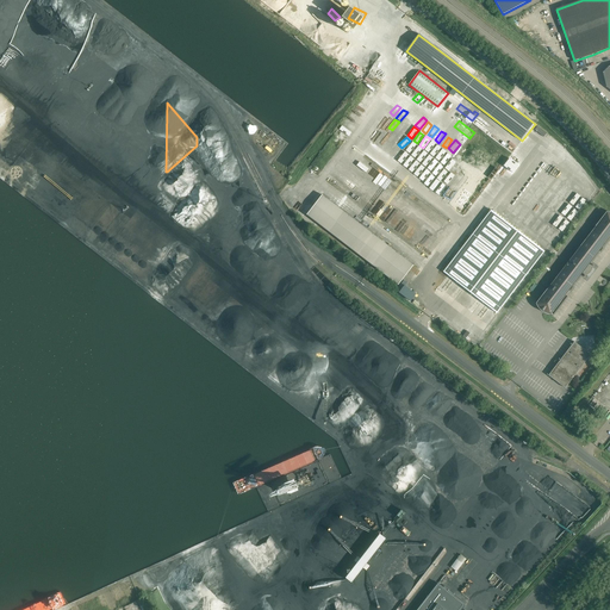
[(430,153),(437,144),(434,141),(427,149),(430,153)]
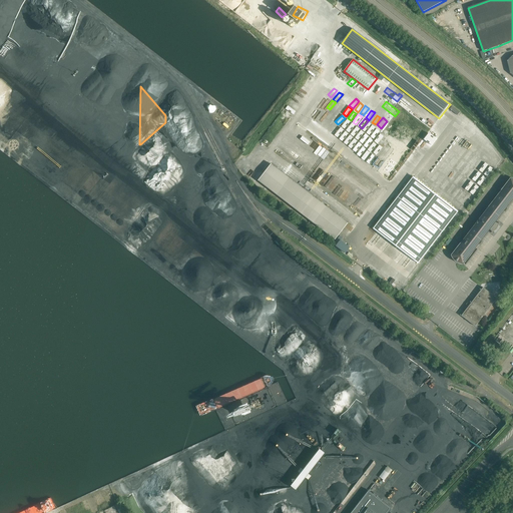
[(341,126),(350,133),(355,126),(346,119),(341,126)]
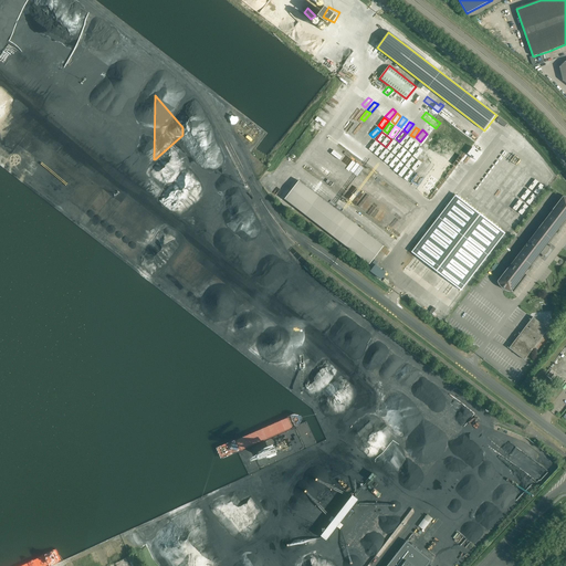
[(387,148),(391,152),(398,144),(394,140),(387,148)]
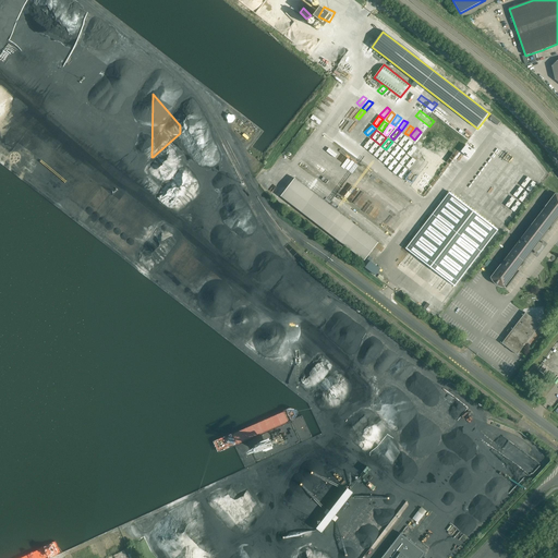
[(410,138),(403,146),(407,149),(413,142),(410,138)]
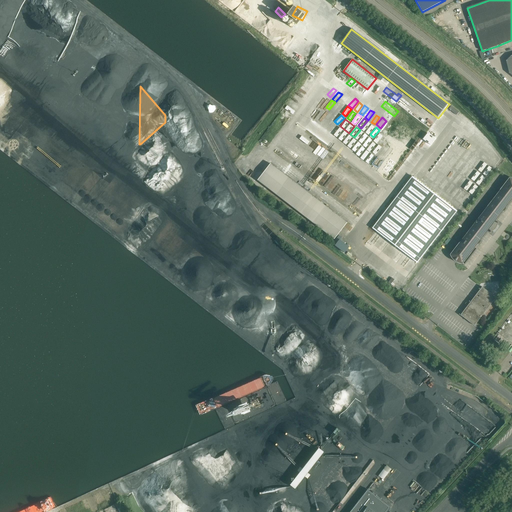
[(374,138),(379,141),(383,135),(379,132),(374,138)]
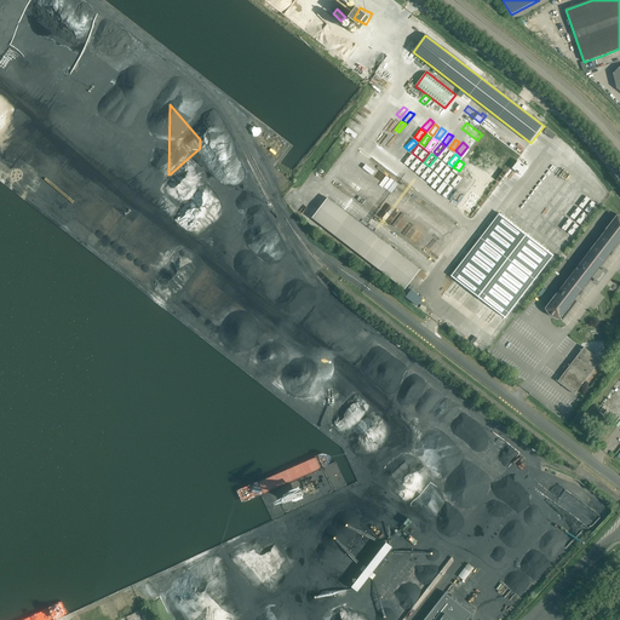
[(436,182),(451,167),(446,164),(438,170),(440,171),(432,178),(436,182)]
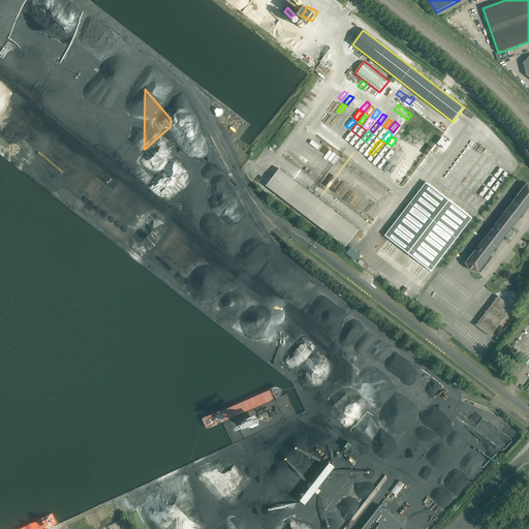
[(485,164),(487,162),(479,155),(477,158),(485,164)]
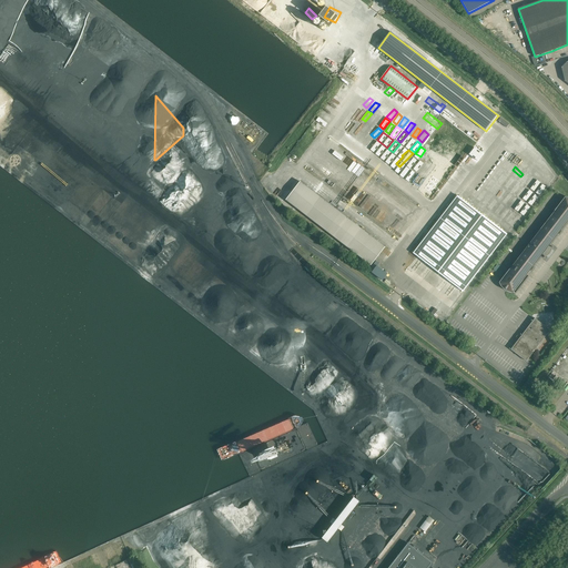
[(482,178),(478,180),(486,188),(488,184),(482,178)]
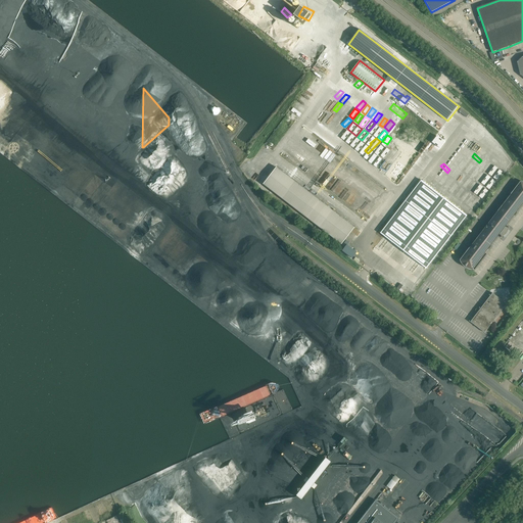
[(470,173),(473,170),(466,163),(463,167),(470,173)]
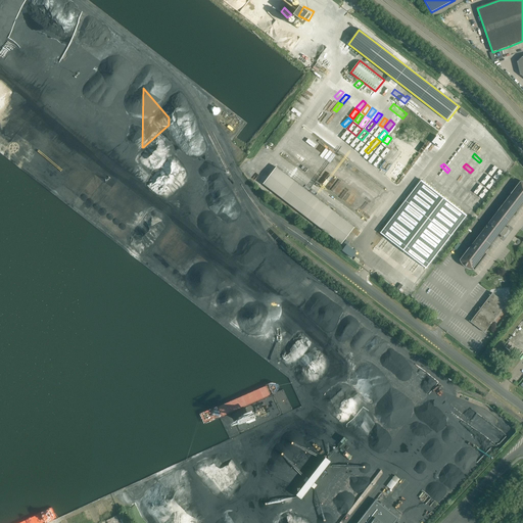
[(264,184),(342,244),(339,248),(351,257),(355,251),(346,244),(347,241),(345,240),(354,228),(277,168),(264,184)]
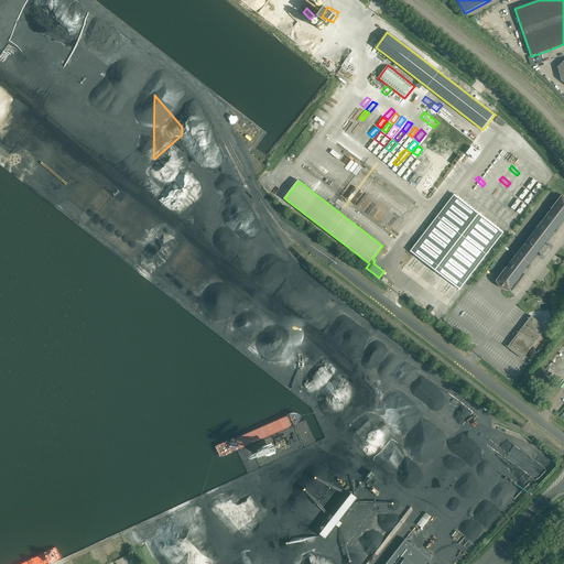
[(169,206),(174,201),(158,184),(151,190),(169,206)]
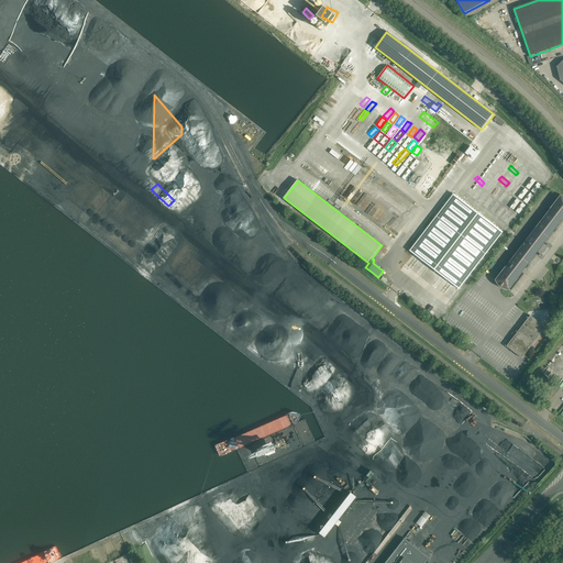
[(200,205),(206,206),(221,195),(223,187),(217,185),(218,188),(216,189),(214,189),(208,194),(207,197),(206,195),(208,192),(203,191),(201,194),(200,197),(197,199),(200,205)]
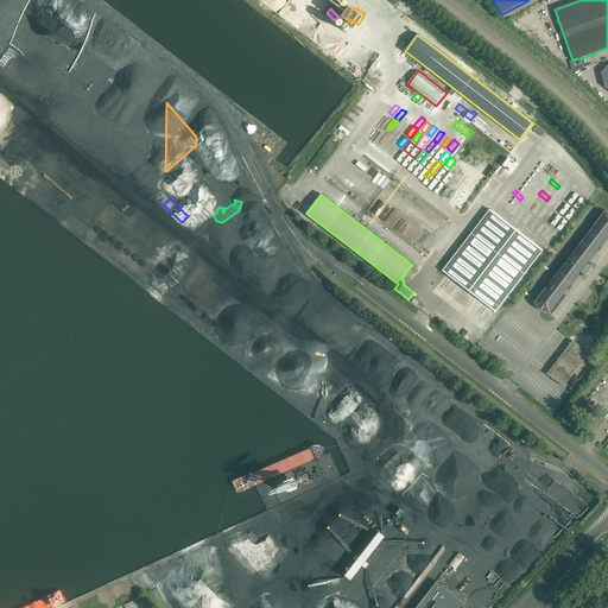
[(442,271),(495,312),(543,251),(489,209),(442,271)]
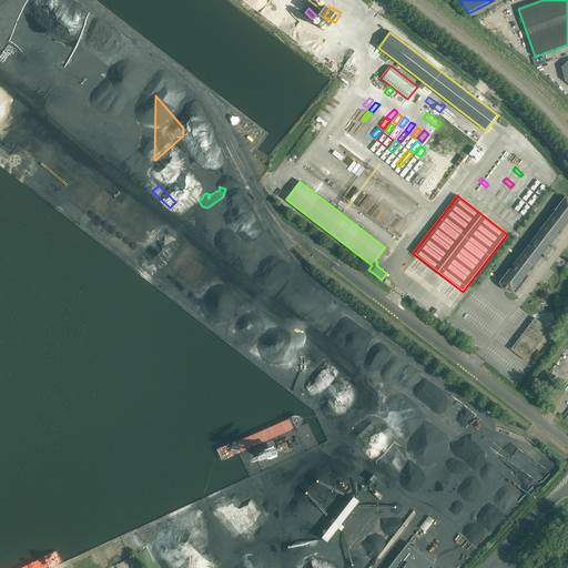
[(567,198),(565,198),(555,211),(509,270),(499,283),(500,284),(500,285),(501,286),(503,287),(504,288),(505,290),(506,291),(507,292),(508,292),(510,293),(511,293),(513,293),(523,280),(543,254),(544,255),(545,257),(546,257),(547,256),(548,256),(549,255),(549,254),(550,253),(551,252),(551,251),(551,250),(553,249),(553,247),(550,247),(549,246),(567,221),(567,198)]
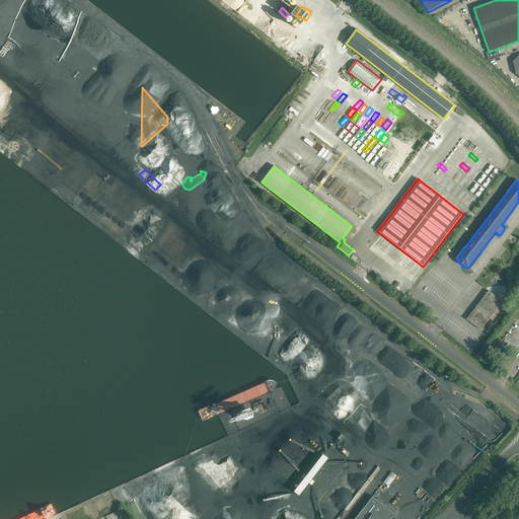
[(409,267),(411,269),(417,263),(415,261),(409,267)]
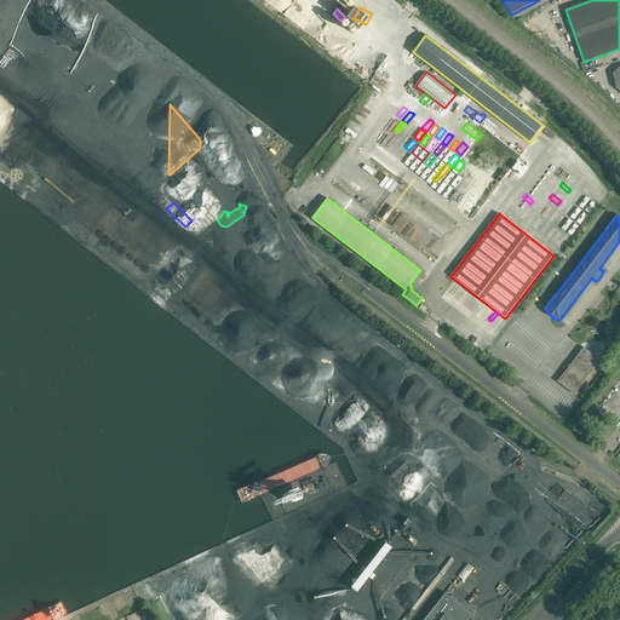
[(564,369),(566,372),(557,382),(574,395),(601,361),(584,348),(568,367),(567,367),(564,369)]
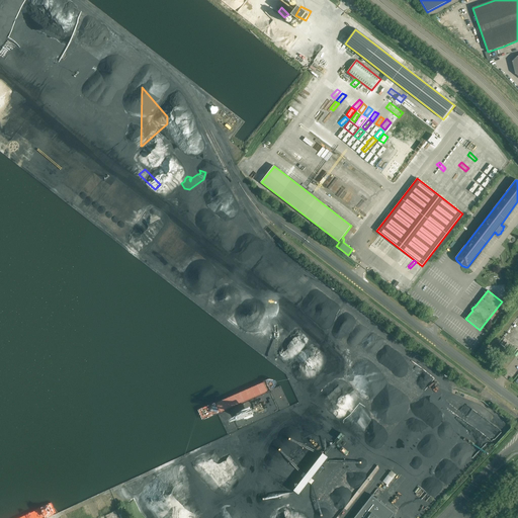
[(473,349),(481,340),(477,337),(468,346),(473,349)]
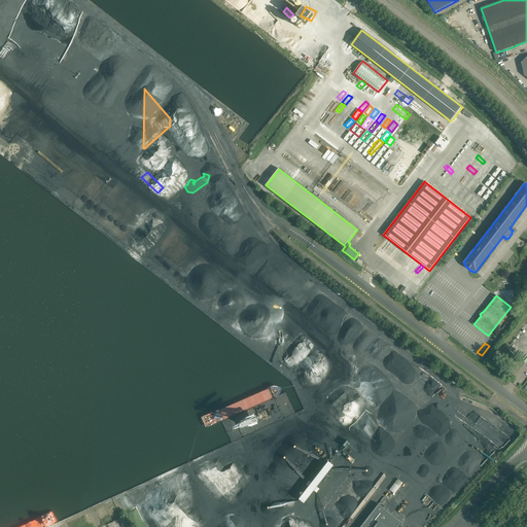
[(329,459),(302,499),(307,503),(315,491),(318,492),(321,488),(320,487),(336,464),(329,459)]
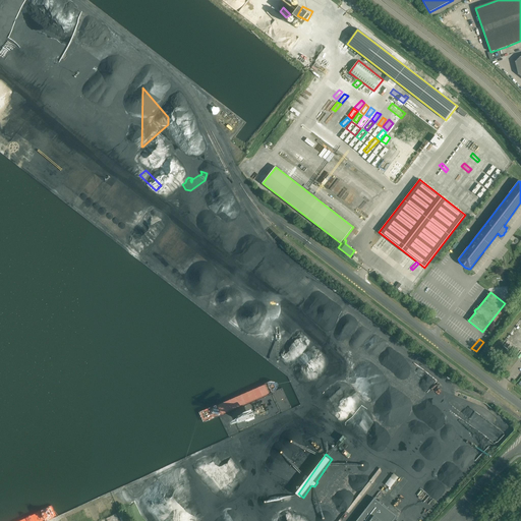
[(395,473),(386,483),(391,487),(400,477),(395,473)]
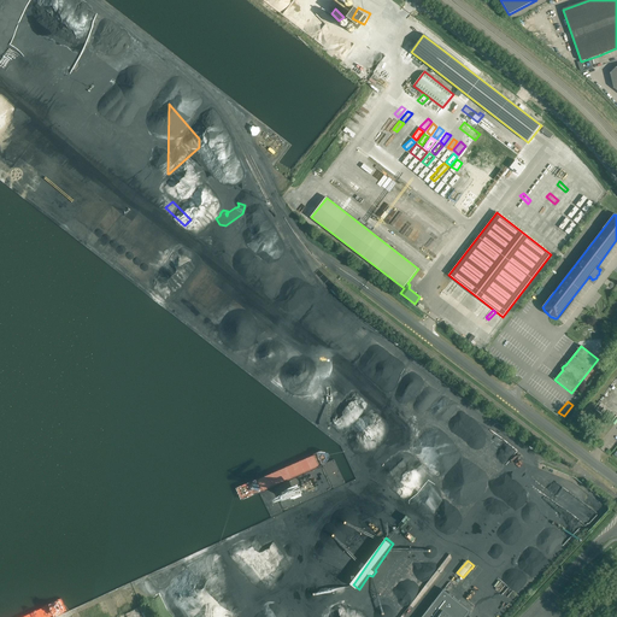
[(439,568),(419,595),(423,598),(442,570),(439,568)]
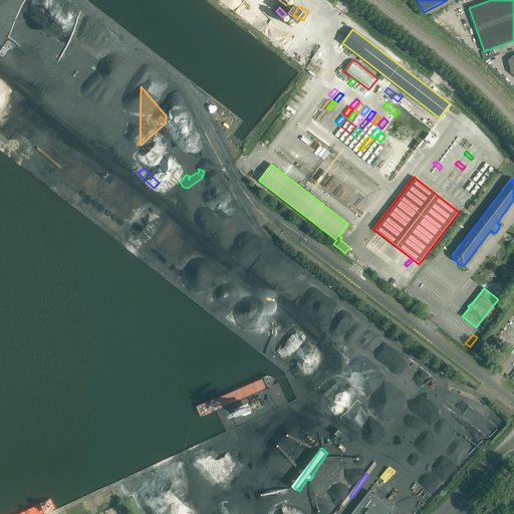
[(165,496),(173,495),(172,490),(174,490),(173,484),(170,485),(170,486),(167,486),(168,489),(167,490),(168,495),(164,495),(165,496)]
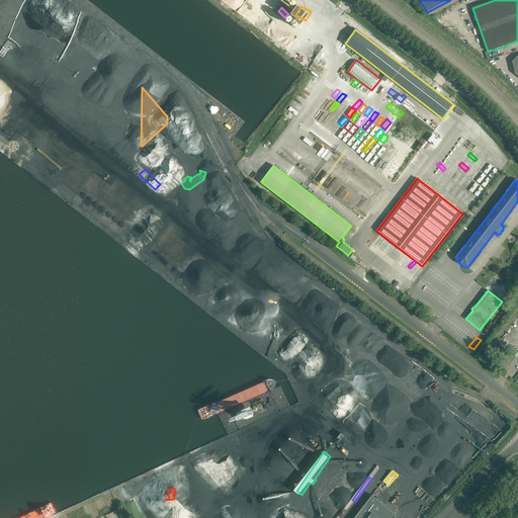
[(372,495),(363,507),(354,517),(391,517),(396,513),(372,495)]
